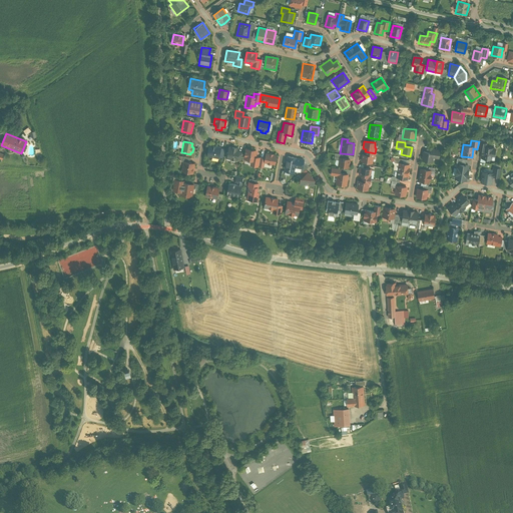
[(479,141),(477,149),(482,150),(482,145),(486,146),(487,142),(479,141)]
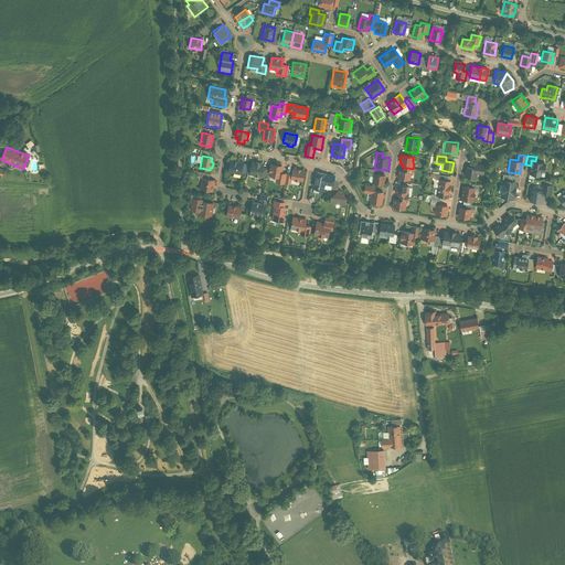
[(244,161),(230,159),(226,174),(242,177),(244,161)]
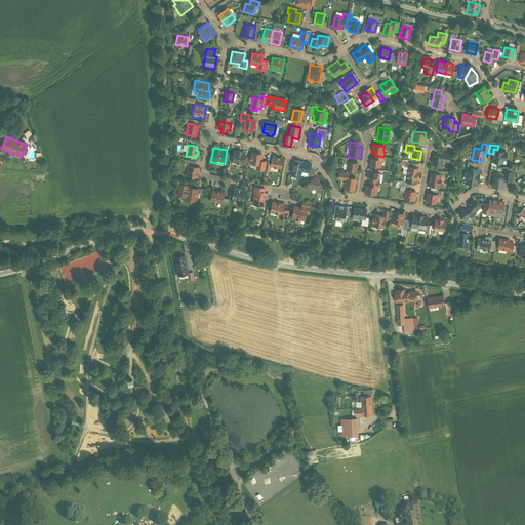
[(497,150),(493,149),(493,154),(492,162),(502,163),(502,159),(506,160),(507,151),(497,150)]
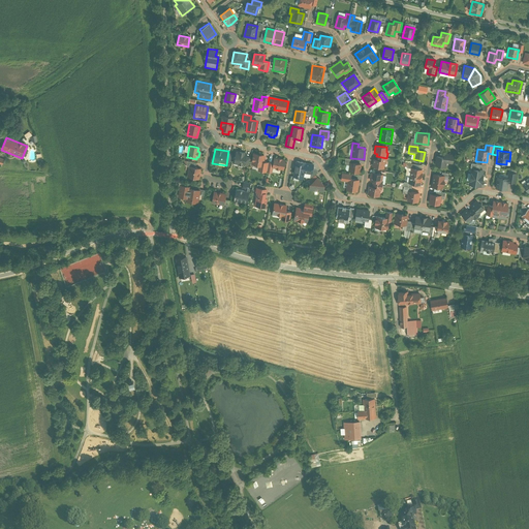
[(248,153),(235,151),(232,165),(247,166),(248,153)]
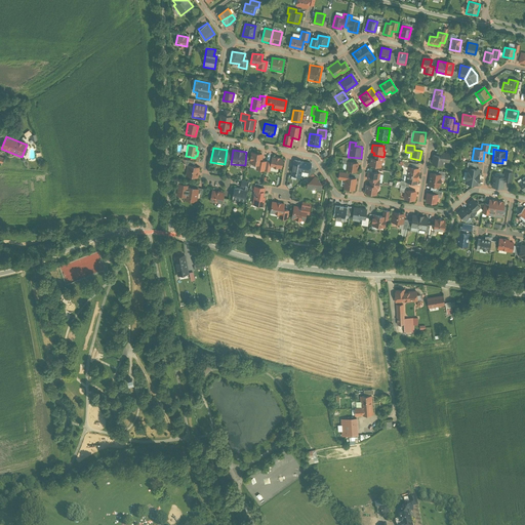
[(264,154),(251,152),(249,162),(256,164),(255,169),(265,171),(267,162),(263,161),(264,154)]
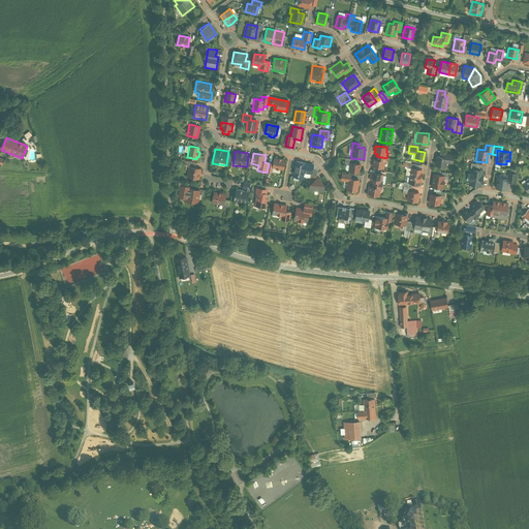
[(444,158),(437,157),(435,165),(444,167),(445,163),(453,164),(454,155),(445,154),(444,158)]
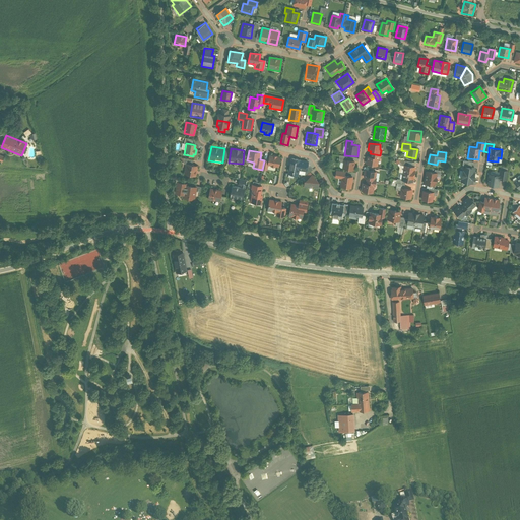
[(380,155),(370,153),(370,156),(367,155),(366,164),(377,166),(378,160),(379,160),(380,155)]
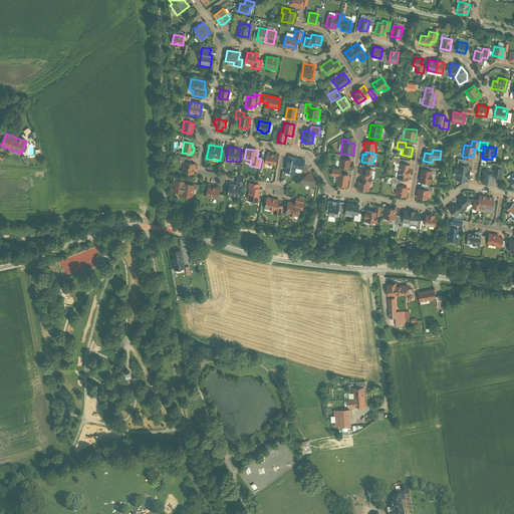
[(265,158),(261,157),(261,159),(259,168),(264,169),(265,163),(275,165),(277,155),(265,153),(265,158)]
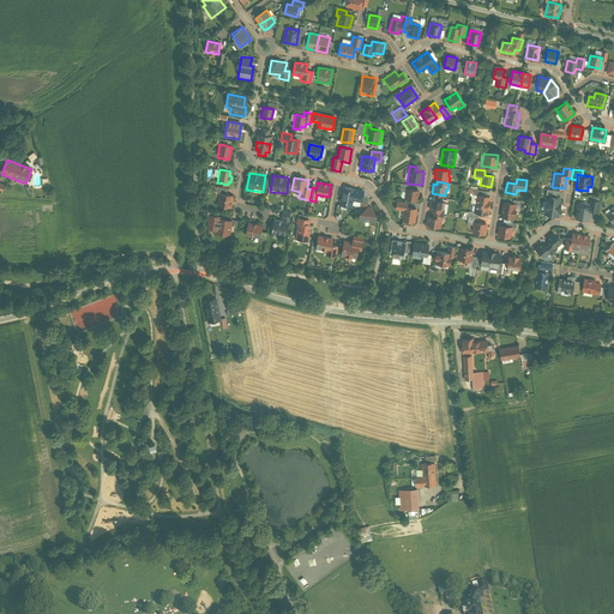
[(351,208),(353,200),(354,190),(344,188),(341,205),(351,208)]
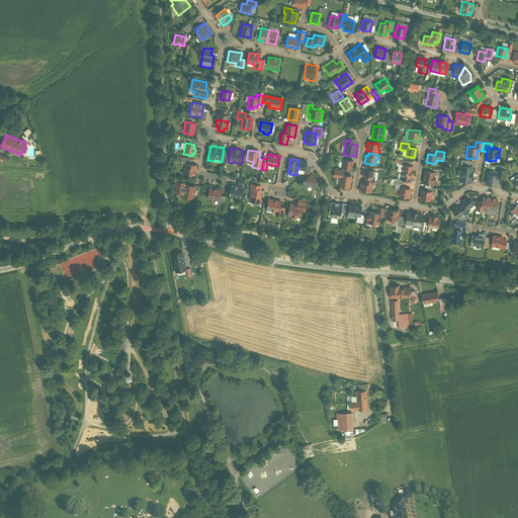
[(345,160),(343,159),(343,162),(342,168),(352,169),(353,161),(345,160)]
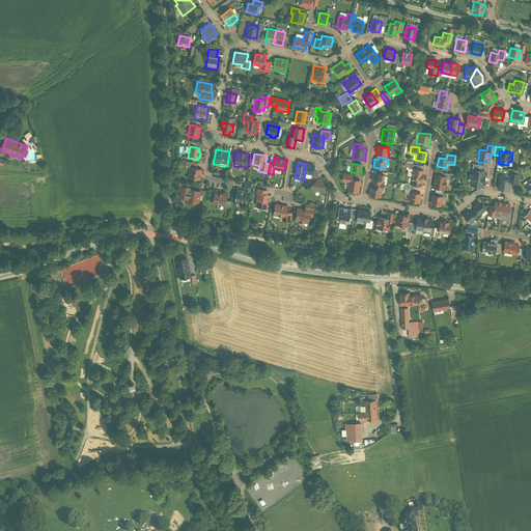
[(314,166),(306,164),(305,173),(313,174),(314,166)]
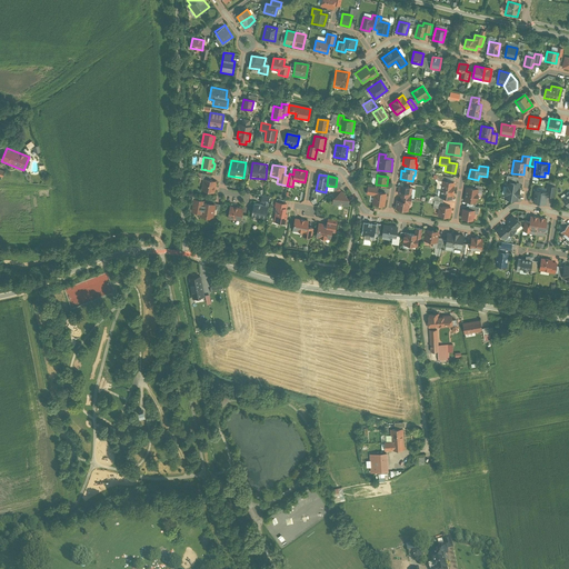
[(209,180),(203,179),(201,190),(213,193),(216,182),(209,180)]
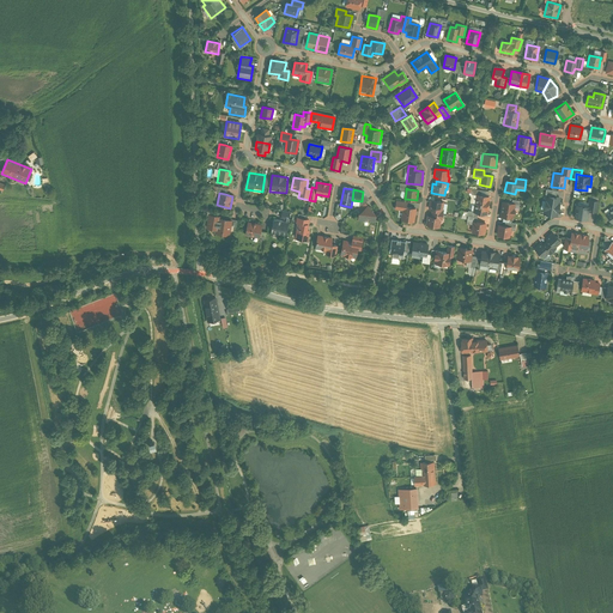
[(477,195),(475,202),(489,205),(490,198),(480,196),(477,195)]
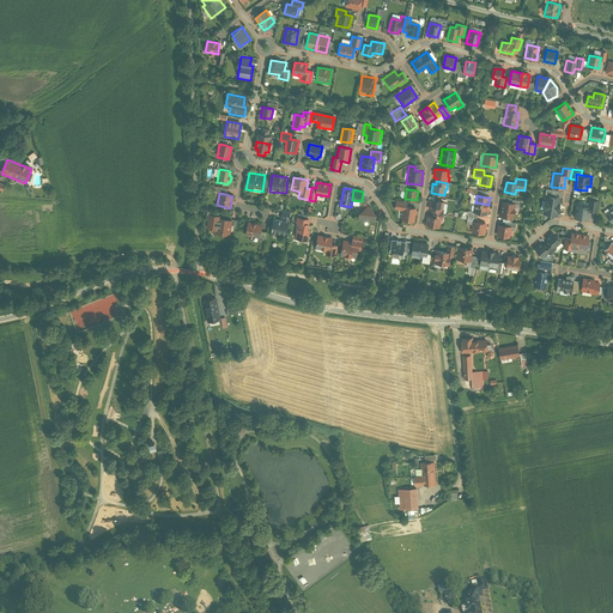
[(554,198),(546,196),(544,214),(557,217),(559,198),(554,198)]
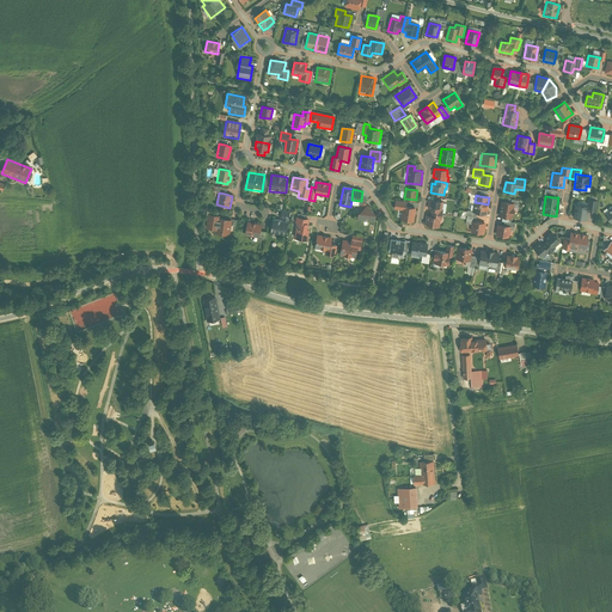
[(588,199),(587,207),(587,210),(595,213),(598,200),(588,199)]
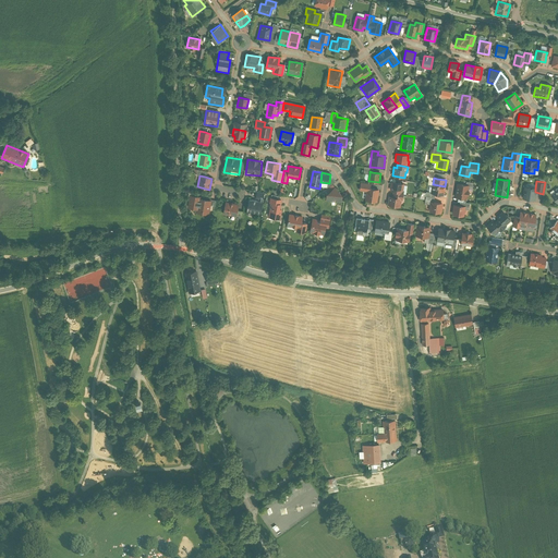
[(392,194),(403,195),(404,190),(402,190),(403,184),(391,182),(390,191),(392,191),(392,194)]
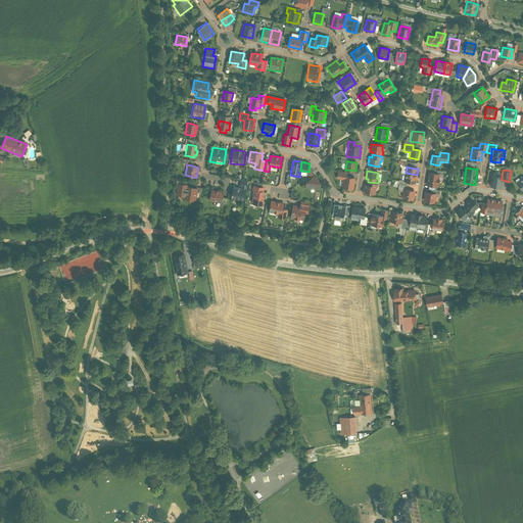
[(312,173),(304,179),(305,181),(304,188),(321,190),(321,182),(312,173)]
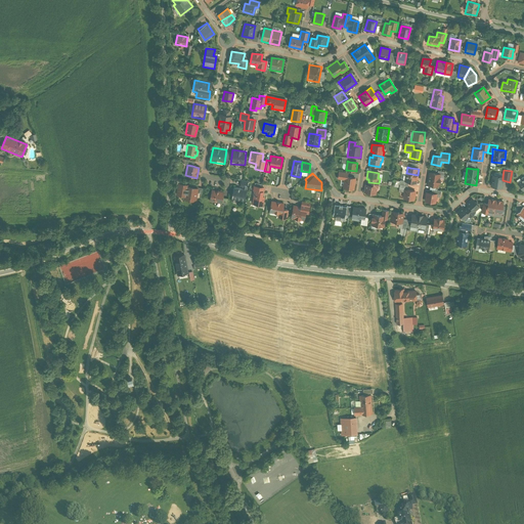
[(348,174),(339,173),(338,179),(344,180),(343,188),(354,190),(356,178),(347,177),(348,174)]
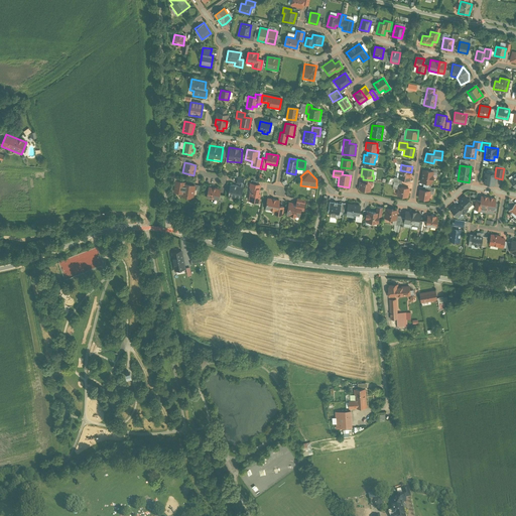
[(409,180),(411,172),(400,170),(398,179),(402,179),(409,180)]
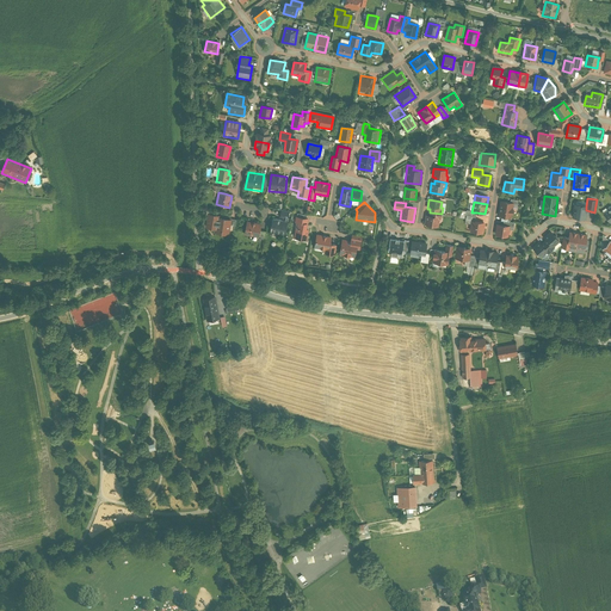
[(508,203),(501,202),(499,216),(511,218),(513,203),(508,203)]
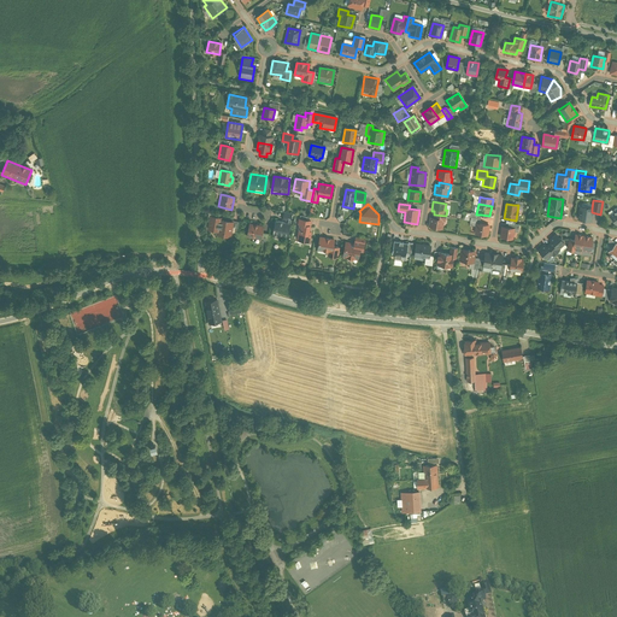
[(592,209),(580,206),(577,219),(591,222),(592,212),(592,209)]
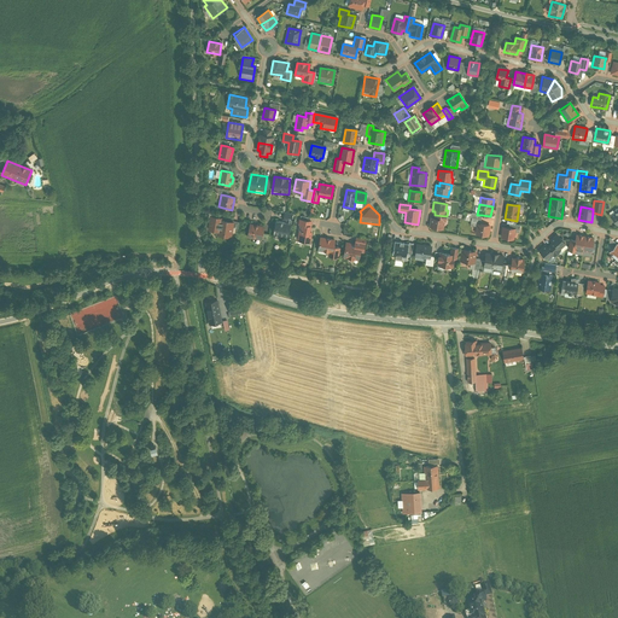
[(292,217),(277,214),(273,234),(290,238),(292,217)]
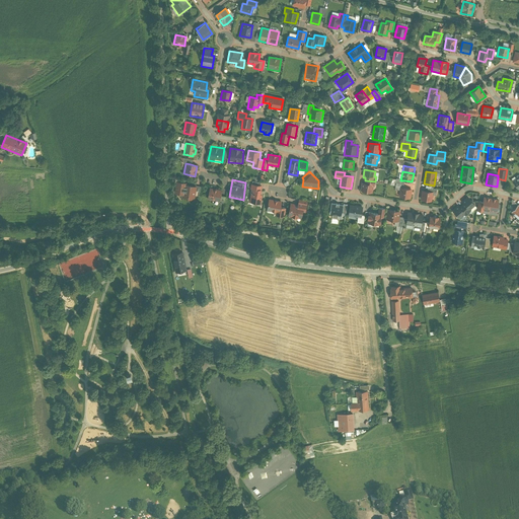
[(173,193),(183,195),(187,186),(187,183),(176,180),(173,193)]
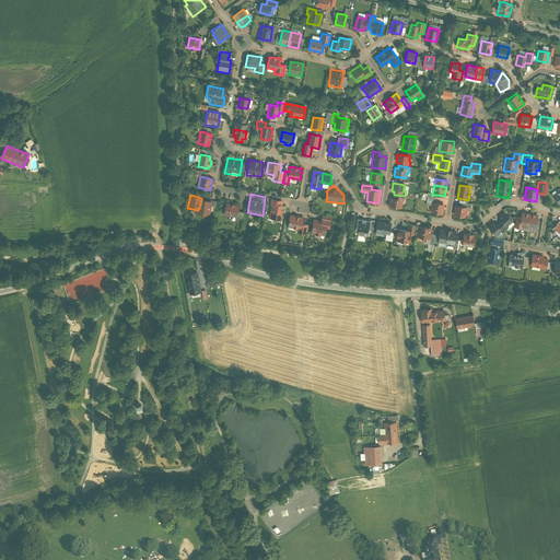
[(405,196),(394,195),(393,197),(391,197),(388,206),(401,208),(403,201),(404,202),(405,196)]
